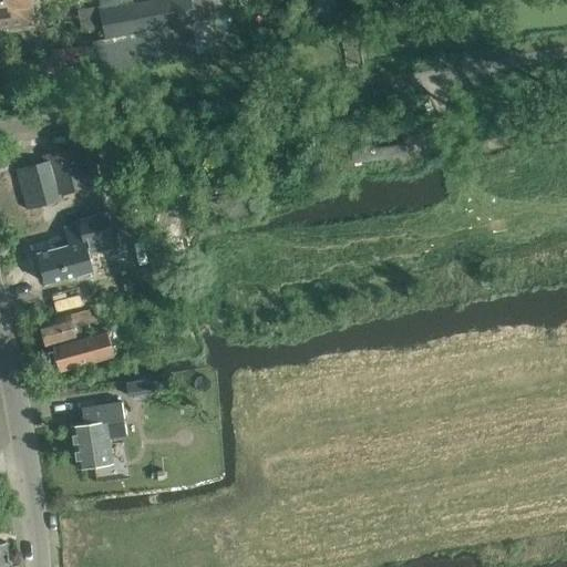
[(0,0),(0,28),(34,23),(31,0),(0,0)]
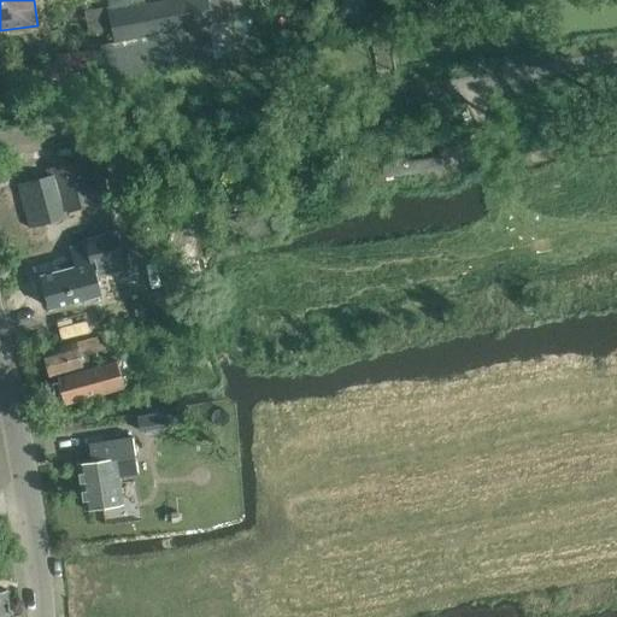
[(107,12),(112,31),(56,42),(58,59),(19,68),(25,95),(64,89),(60,72),(104,64),(106,77),(258,51),(252,15),(256,15),(253,0),(164,0),(165,1),(147,4),(146,0),(130,0),(133,7),(107,12)]
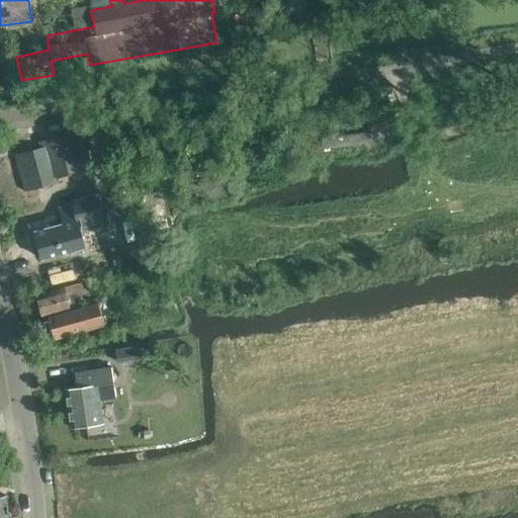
[(322,137),(324,149),(372,142),(370,130),(322,137)]
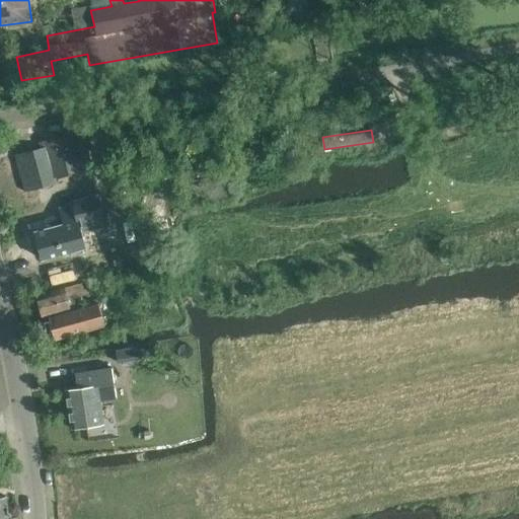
[(15,155),(20,176),(53,167),(54,170),(66,166),(68,174),(83,170),(82,168),(92,165),(84,135),(74,138),(73,133),(39,142),(40,148),(15,155)]
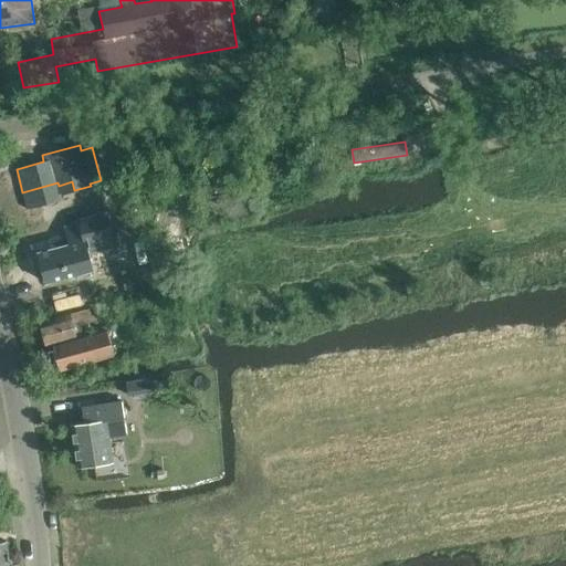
[(58,182),(22,192),(27,209),(63,200),(61,194),(74,190),(72,181),(59,186),(58,182)]
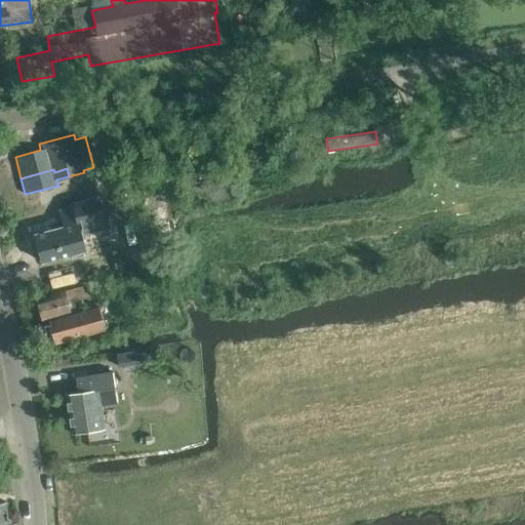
[(35,234),(42,263),(87,250),(83,235),(108,229),(101,202),(61,212),(65,228),(35,234)]
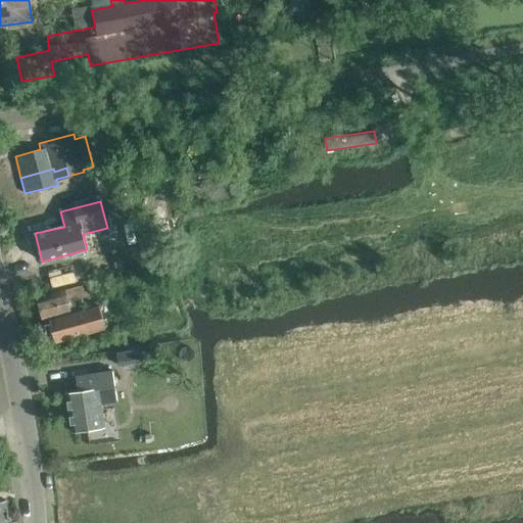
[(124,285),(122,278),(111,280),(112,287),(124,285)]
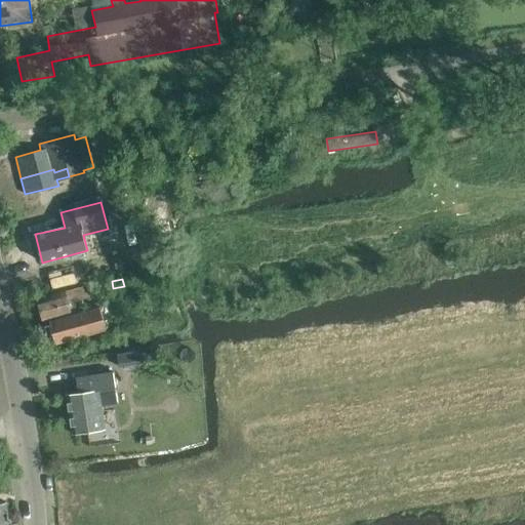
[(42,321),(48,319),(55,344),(107,329),(101,306),(79,312),(75,300),(106,292),(103,280),(88,284),(36,298),(42,321)]
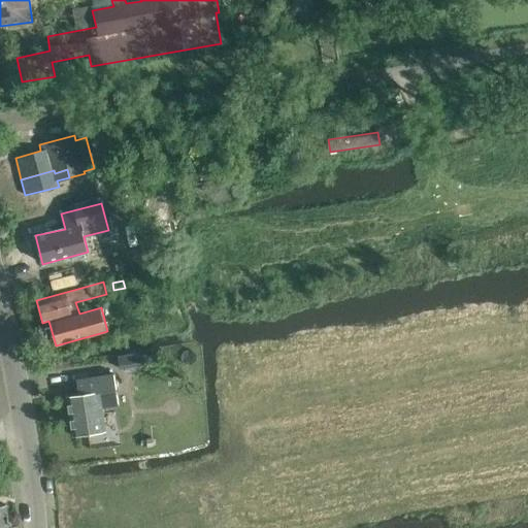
[(139,354),(118,357),(120,368),(141,365),(139,354)]
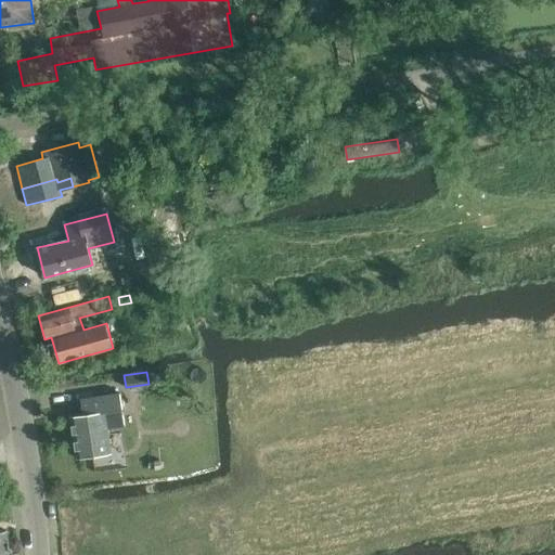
[(82,415),(69,417),(76,459),(111,453),(106,429),(124,426),(118,392),(80,398),(82,415)]
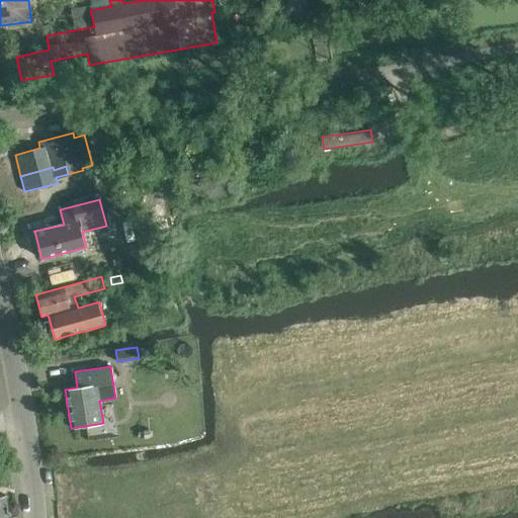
[(0,517),(9,517),(6,495),(0,495),(0,517)]
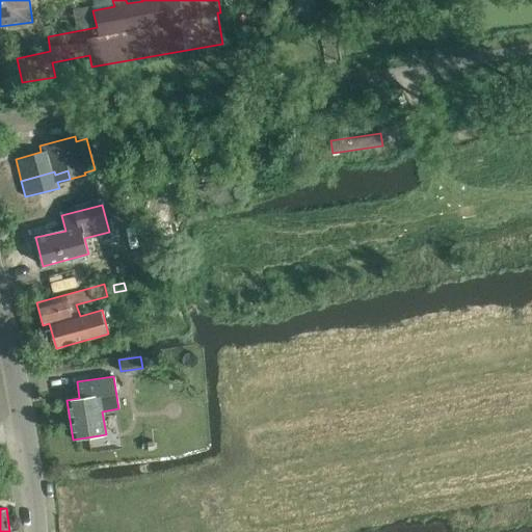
All buildings are outlined.
